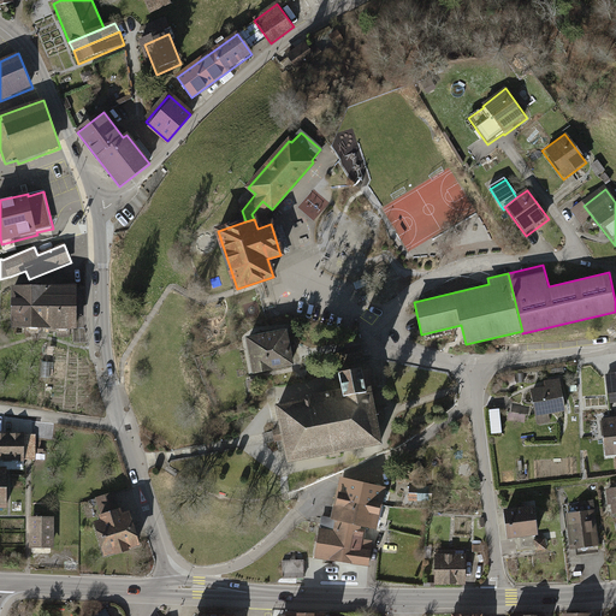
[(13,308),(80,307),(78,286),(13,286),(13,308)]
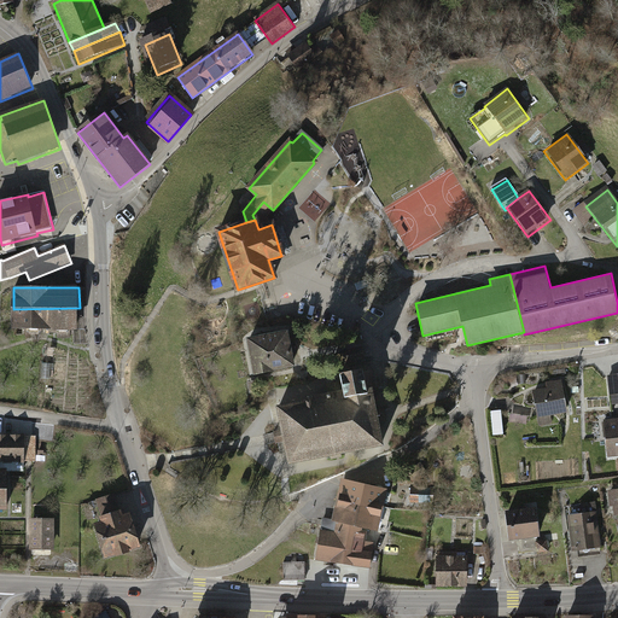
[(80,328),(80,308),(13,309),(13,330),(80,328)]
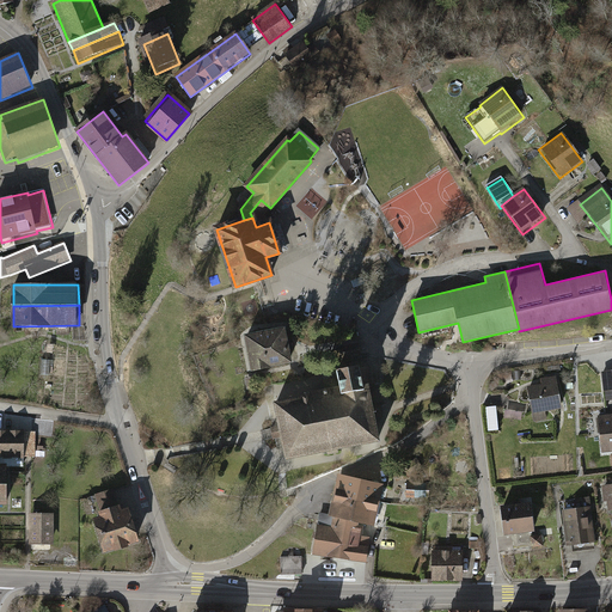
[(283,328),(245,336),(252,371),(291,363),(283,328)]
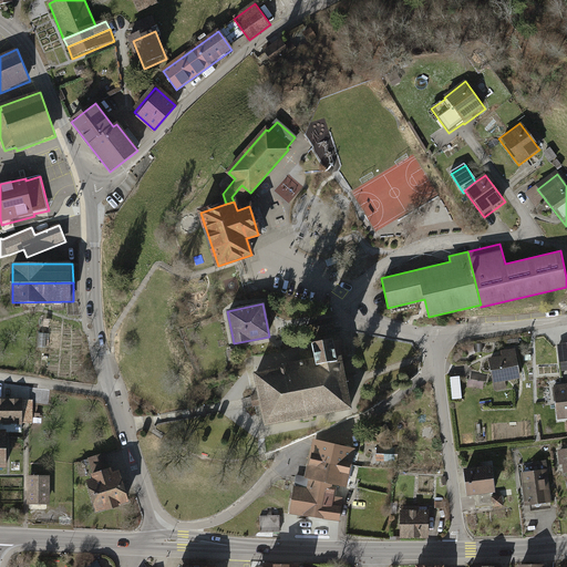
[(318,363),(254,378),(266,431),(353,412),(338,343),(315,349),(318,363)]
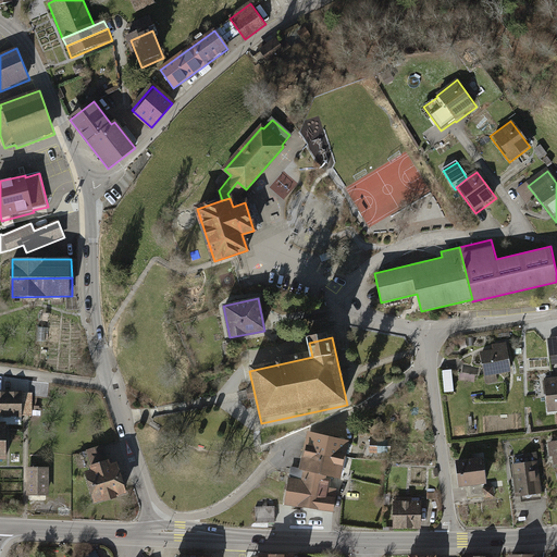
[(493,350),(482,353),(487,385),(500,382),(498,374),(512,372),(507,343),(492,345),(493,350)]
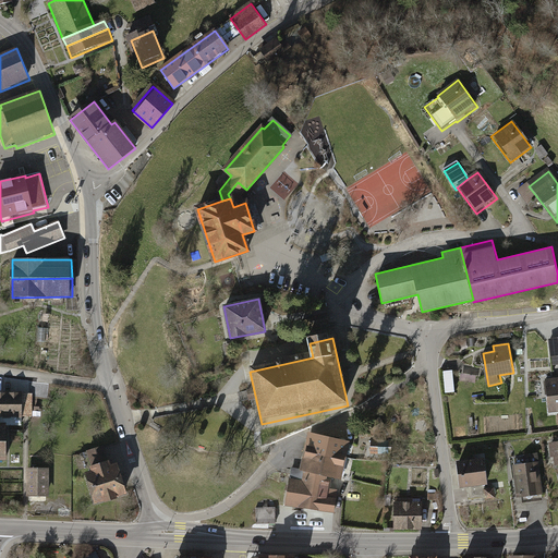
[(557,379),(547,381),(552,414),(557,412),(557,379)]
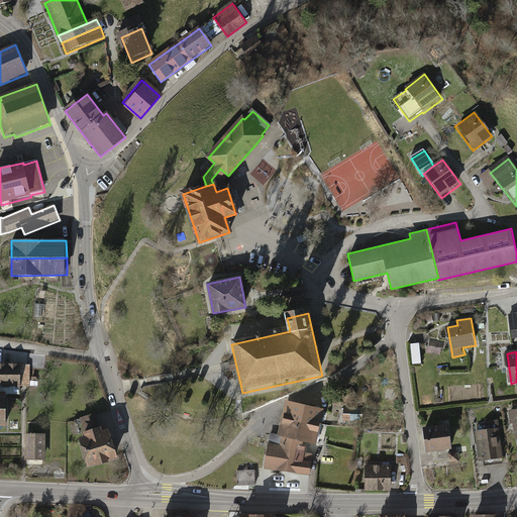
[(19,366),(0,366),(0,389),(20,389),(19,366)]
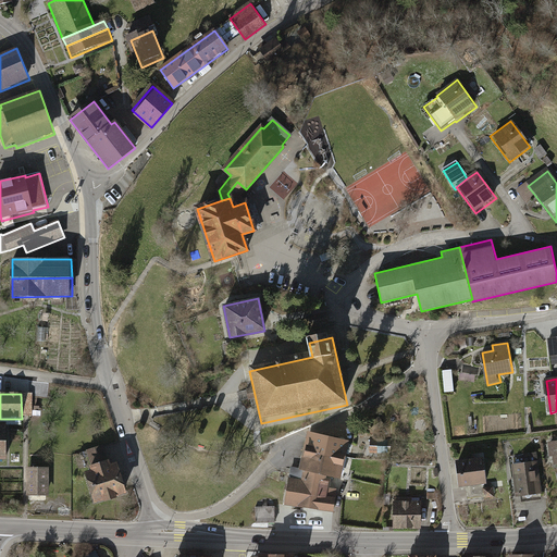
[(307,435),(304,449),(345,459),(349,441),(312,432),(307,431),(307,435)]
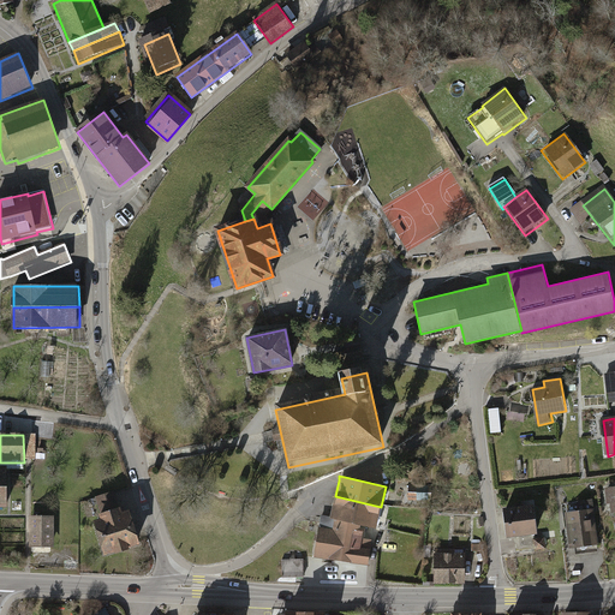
[(431,484),(408,484),(408,500),(431,501),(431,484)]
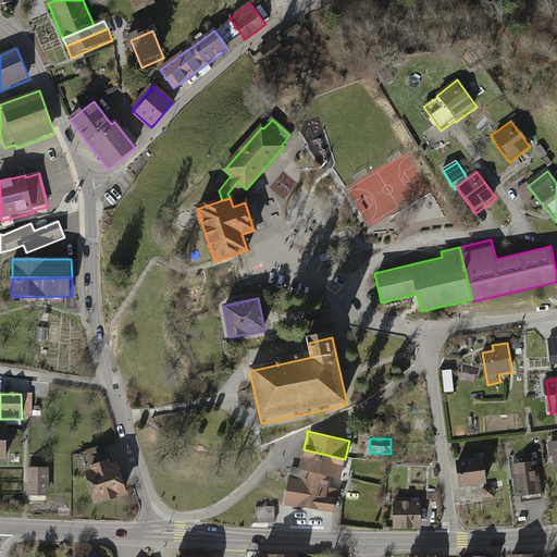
[(94,471),(87,473),(97,504),(128,494),(119,462),(110,466),(103,445),(87,450),(94,471)]
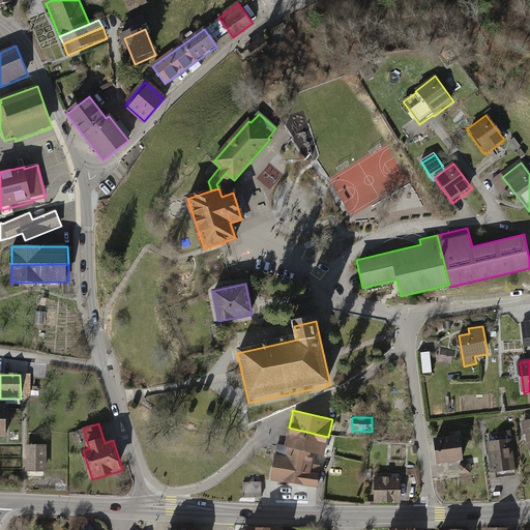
[(324,455),(328,437),(289,428),(284,446),(300,449),(311,452),(324,455)]
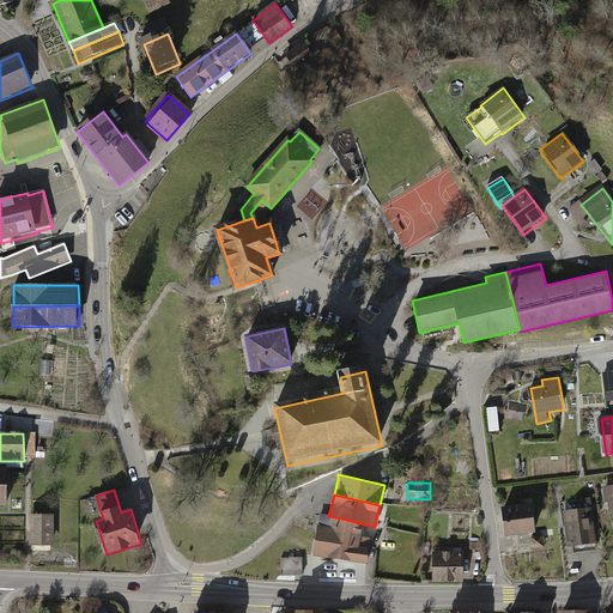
[(578,511),(564,513),(570,548),(599,545),(593,509),(590,509),(589,499),(577,502),(578,511)]
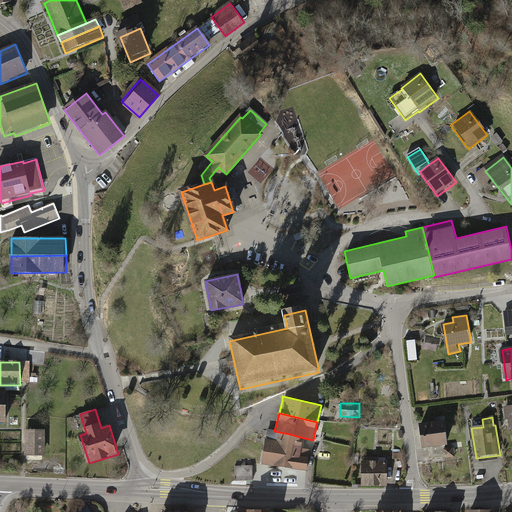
[(444,420),(419,424),(423,448),(448,444),(444,420)]
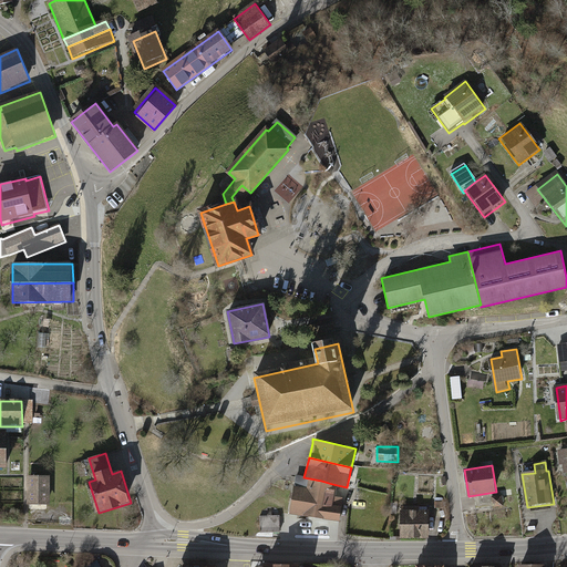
[(50,475),(26,475),(26,504),(50,504),(50,475)]
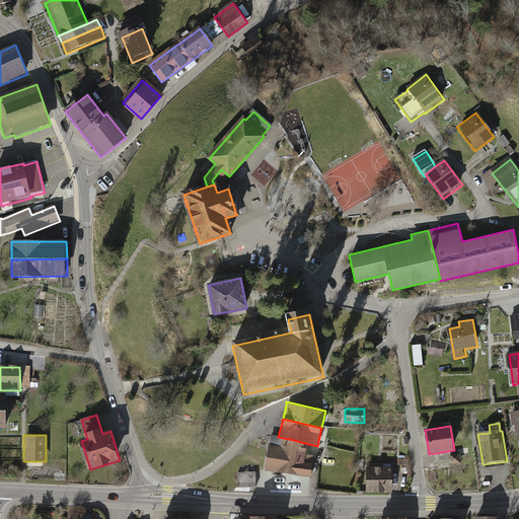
[(267,456),(290,460),(294,440),(278,437),(271,435),(267,456)]
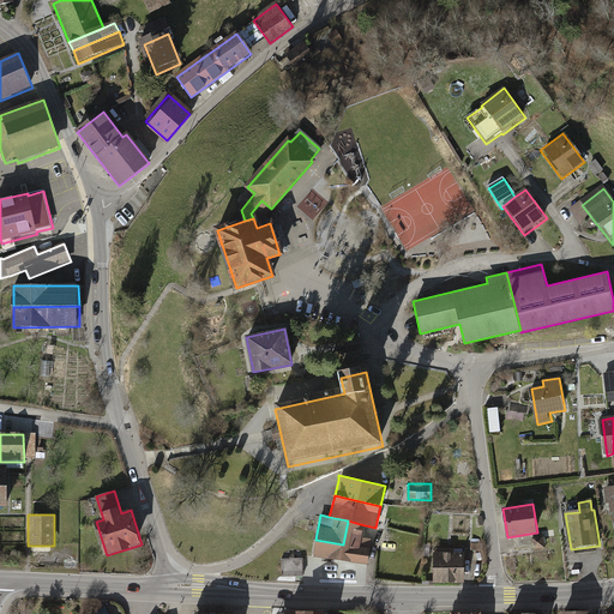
[(360,524),(348,521),(343,545),(369,549),(372,539),(363,537),(365,528),(359,527),(360,524)]
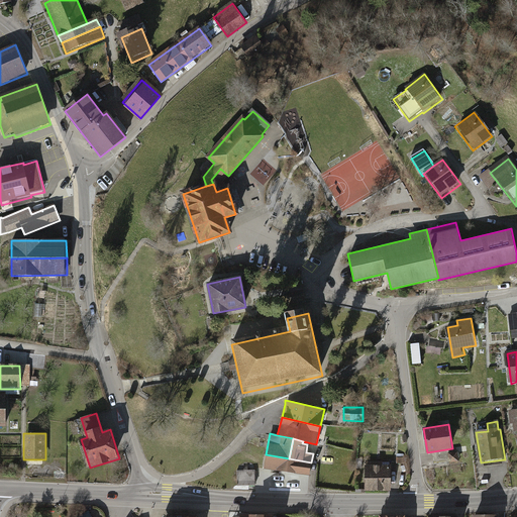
[(264,468),(287,472),(289,458),(266,454),(264,468)]
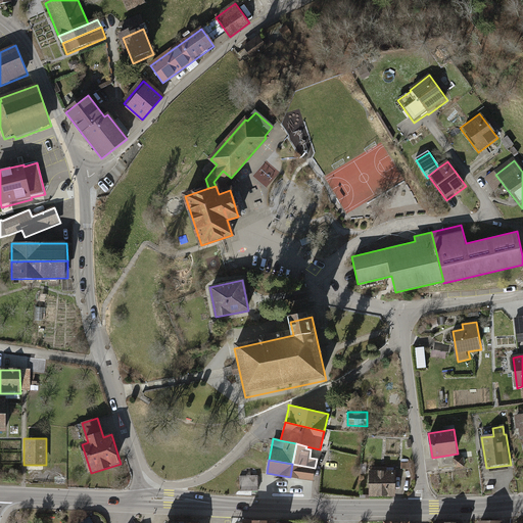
[(315,468),(292,464),(290,477),(313,481),(315,468)]
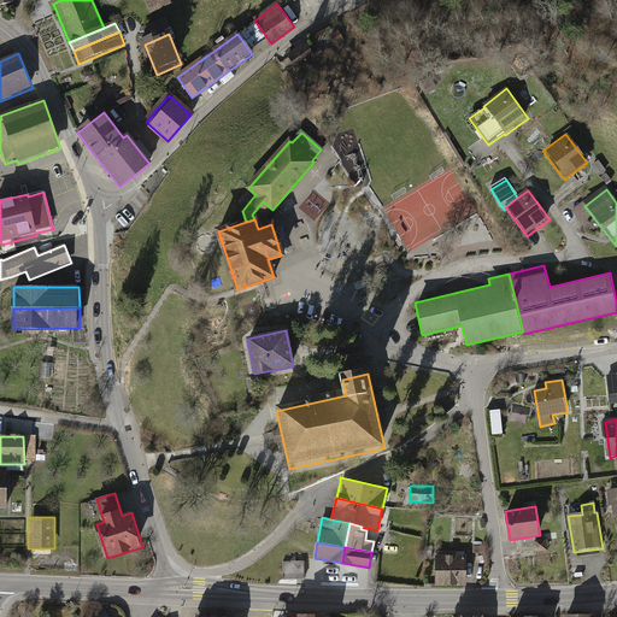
[(466,554),(435,554),(435,586),(466,586),(466,554)]
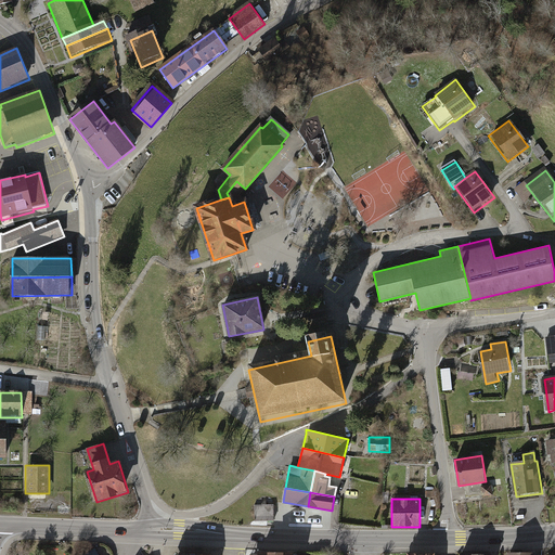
[(274,504),(256,504),(256,519),(275,519),(274,504)]
